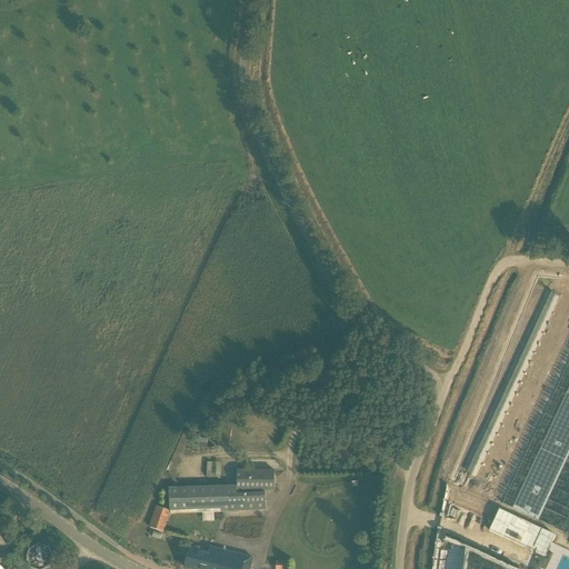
[(516,502),(512,508),(539,521),(545,508),(549,500),(555,488),(558,479),(565,467),(568,459),(568,456),(568,387),(568,390),(567,393),(563,399),(562,402),(561,406),(558,411),(557,415),(555,418),(552,423),(551,427),(549,430),(547,436),(546,438),(543,441),(541,448),(540,450),(538,453),(536,459),(533,462),(532,466),(529,471),(528,475),(527,478),(523,483),(522,487),(521,490),(518,496),(517,499),(516,502)]
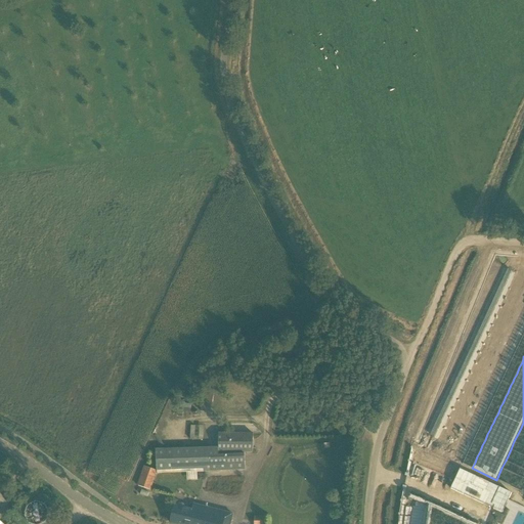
[(204,438),(204,426),(191,426),(190,438),(204,438)]
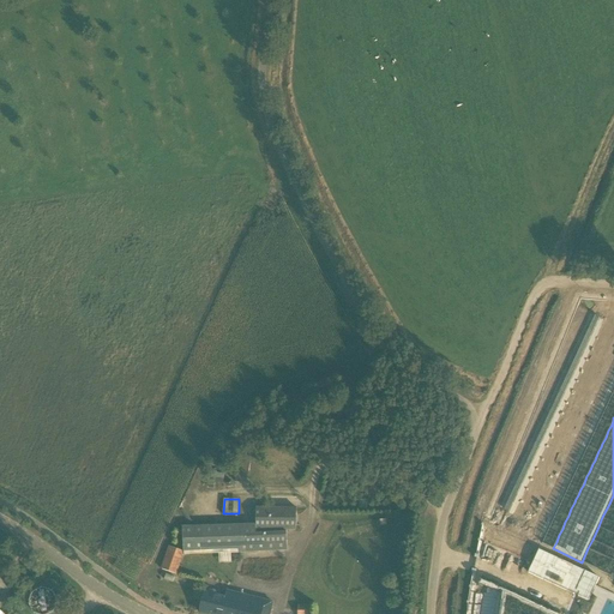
[(239,553),(260,552),(287,551),(286,530),(296,530),(296,509),(256,509),(257,525),(182,528),(184,552),(238,549),(239,553)]
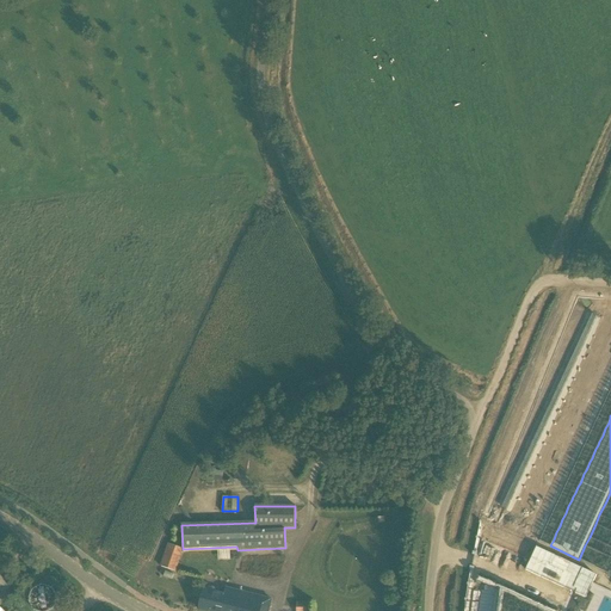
[(183,549),(170,544),(161,567),(174,572),(183,549)]
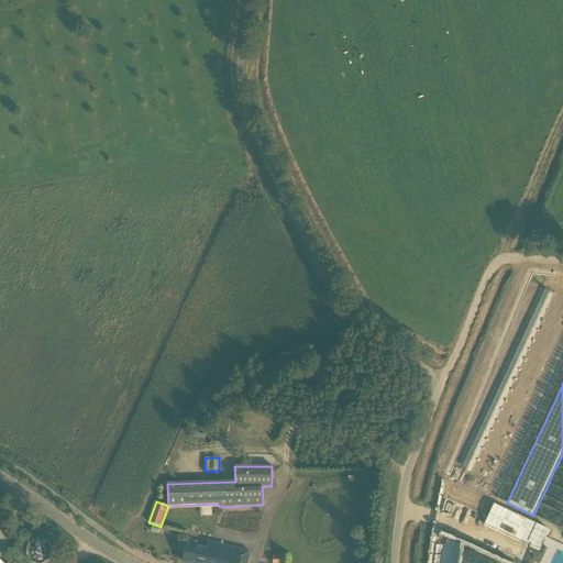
[(515,515),(497,505),(493,515),(510,523),(515,515)]
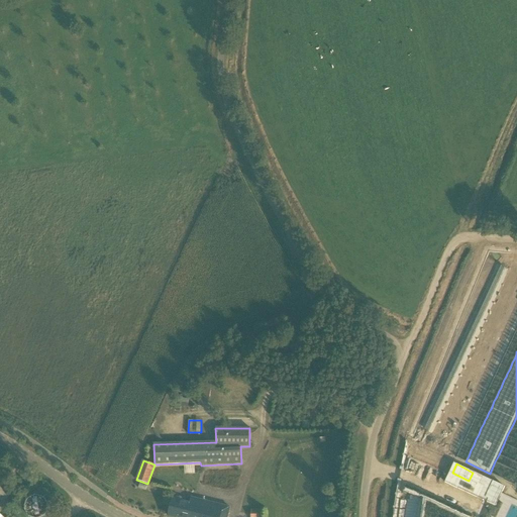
[(473,473),(469,481),(479,485),(483,476),(474,472),(473,473)]
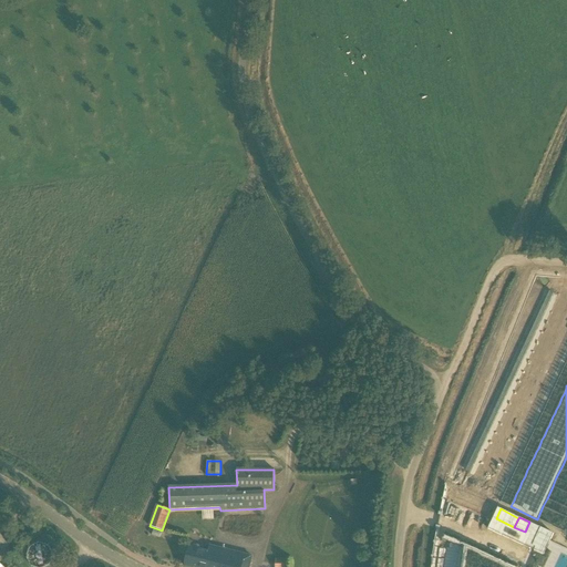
[(192,546),(191,548),(188,548),(184,565),(191,566),(248,566),(251,556),(209,546),(207,553),(200,550),(200,548),(199,545),(194,544),(192,546)]
